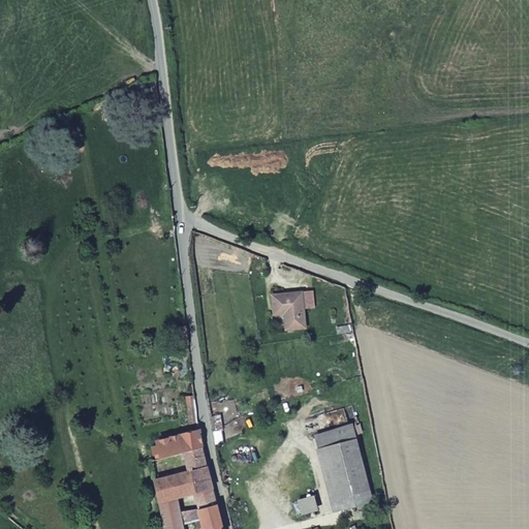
[(271,297),(274,315),(284,313),(287,331),(306,328),(303,310),(314,309),(311,290),(301,292),(271,297)]
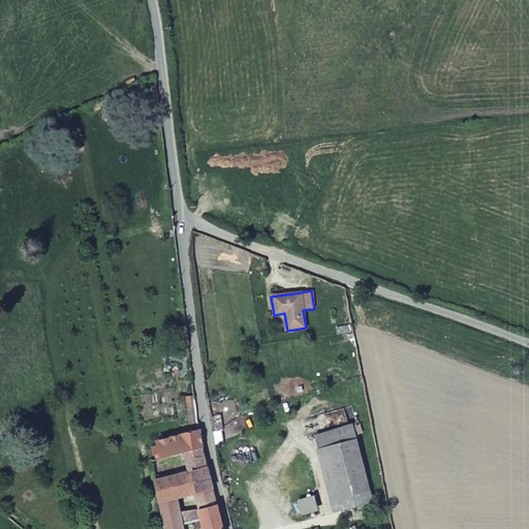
[(189,344),(187,327),(177,328),(179,346),(189,344)]
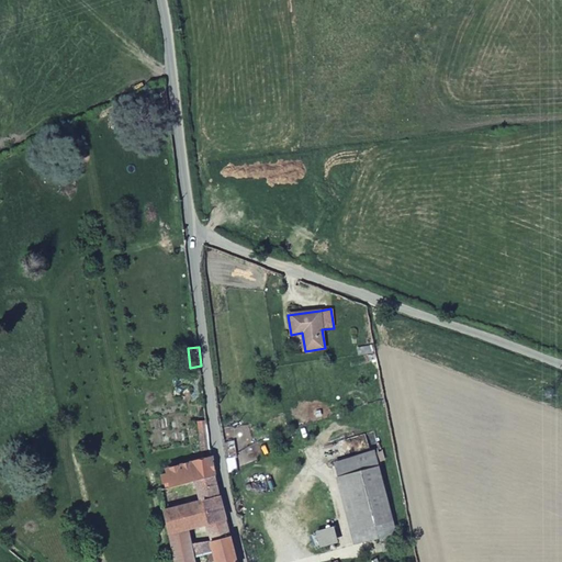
[(211,447),(208,420),(200,422),(203,449),(211,447)]
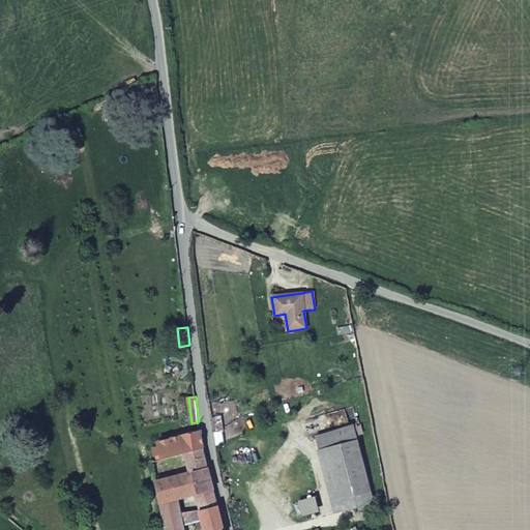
[(373,501),(354,424),(312,436),(330,512),(373,501)]
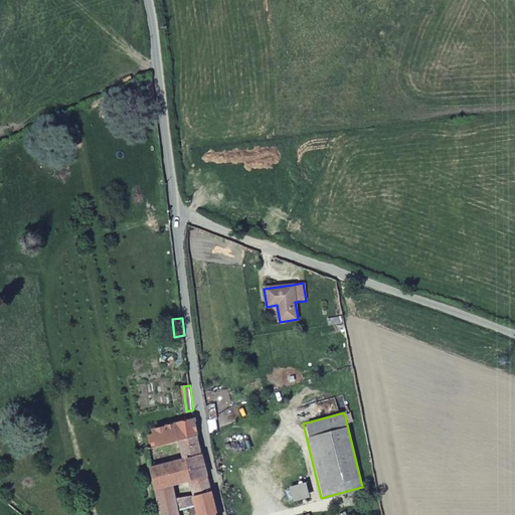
[(152,443),(153,448),(179,442),(198,437),(194,418),(153,430),(154,434),(147,436),(149,444),(152,443)]
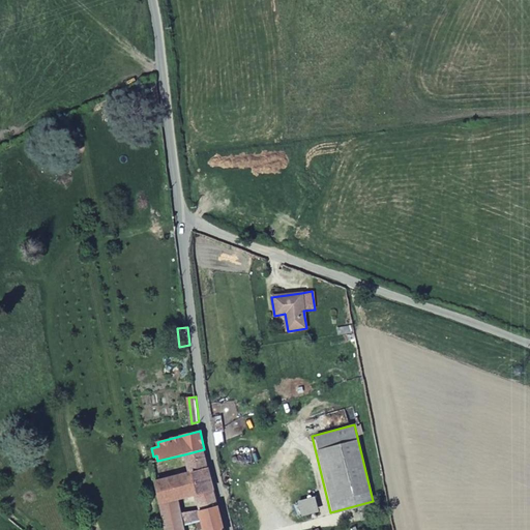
[(188,472),(155,480),(160,503),(178,498),(196,494),(213,489),(209,476),(204,449),(184,454),(188,472)]
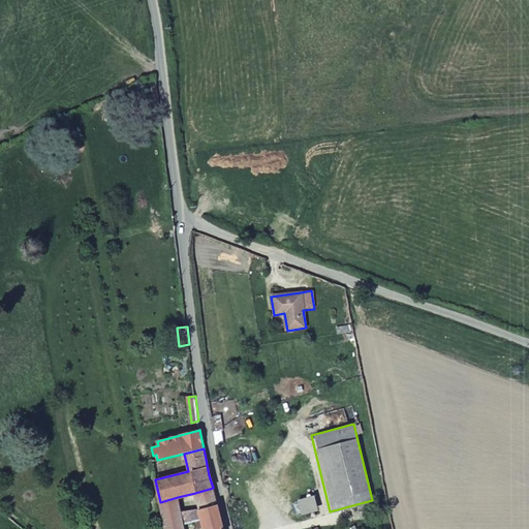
[(195,493),(199,509),(217,505),(213,488),(195,493)]
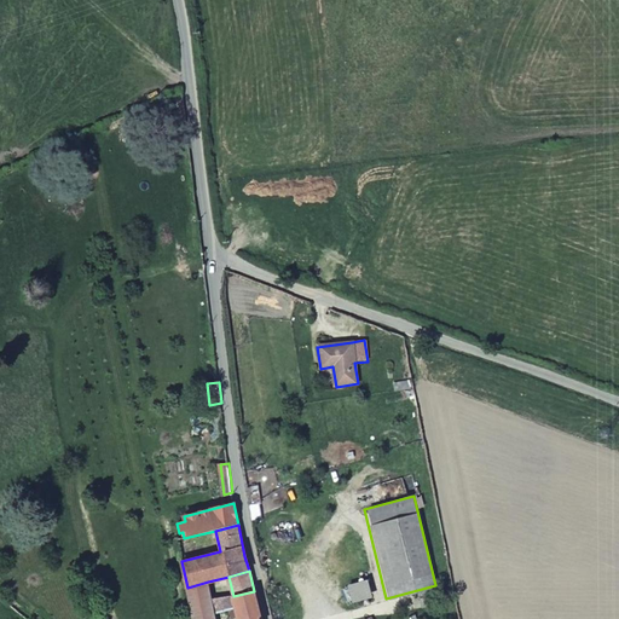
[(208,582),(187,588),(194,617),(218,612),(230,609),(236,608),(233,596),(212,600),(208,582)]
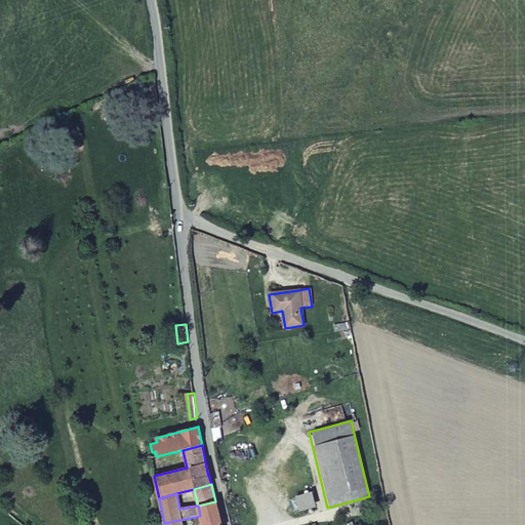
[(220,524),(215,501),(198,506),(200,516),(195,517),(197,524),(201,523),(201,524),(220,524)]
